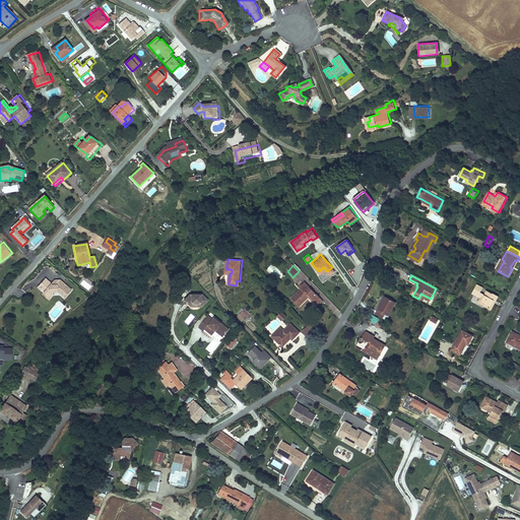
[(38,287),(44,293),(47,297),(51,293),(58,293),(64,299),(69,293),(66,289),(68,287),(60,280),(57,283),(56,282),(53,282),(52,283),(46,278),(38,287)]
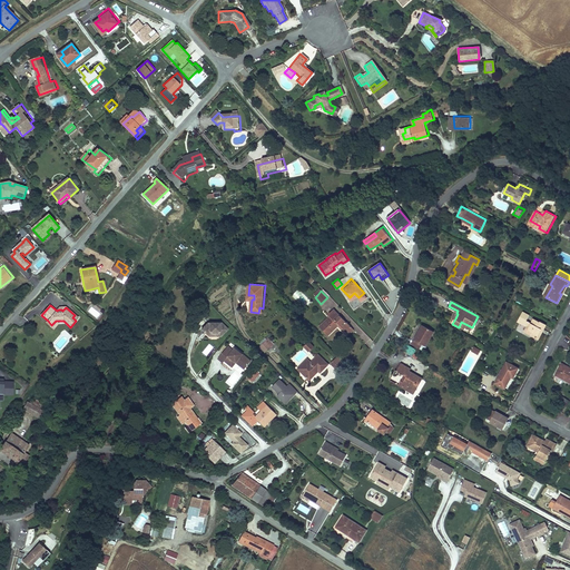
[(97,318),(100,313),(91,306),(87,311),(97,318)]
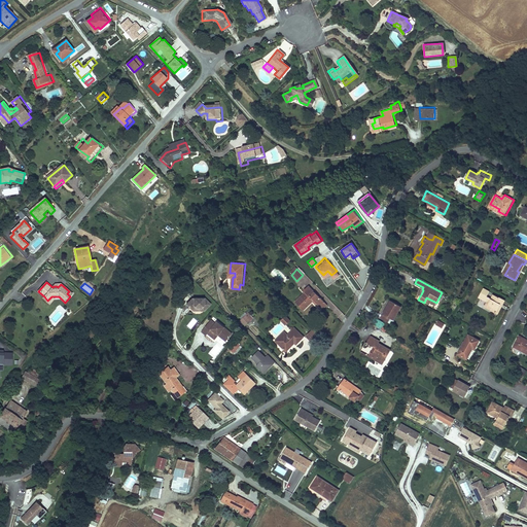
[(323,301),(309,285),(304,290),(306,291),(308,293),(305,295),(303,293),(294,302),(301,308),(303,305),(306,308),(314,301),(318,305),(323,301)]
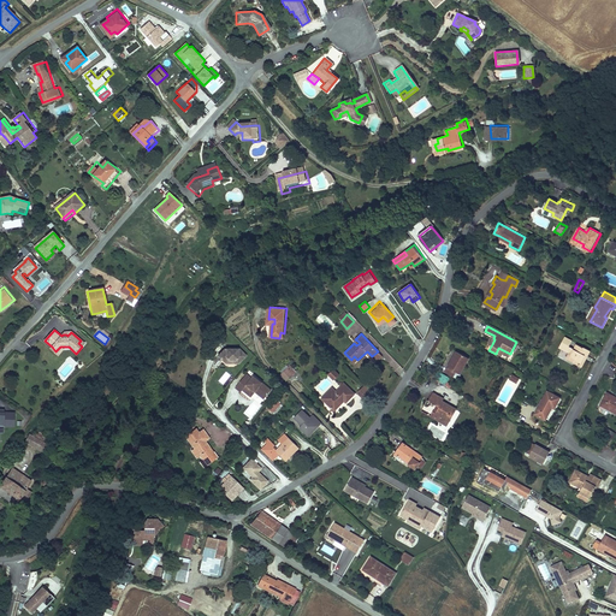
[(572,341),(564,337),(558,347),(568,353),(570,354),(567,361),(578,367),(584,355),(587,357),(591,351),(584,347),(582,349),(575,345),(573,350),(568,347),(572,341)]
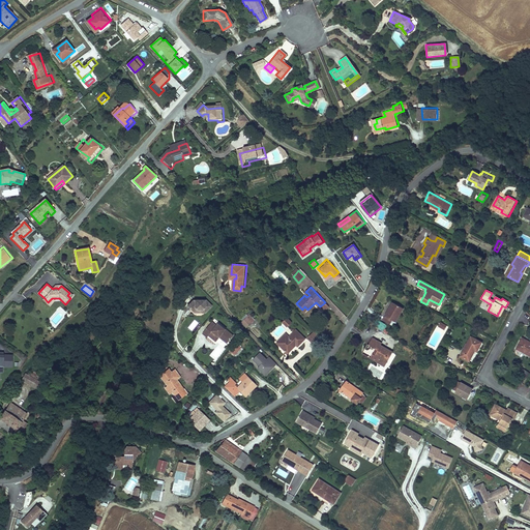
[(189,307),(196,314),(199,311),(204,311),(207,314),(213,307),(207,301),(195,301),(189,307)]
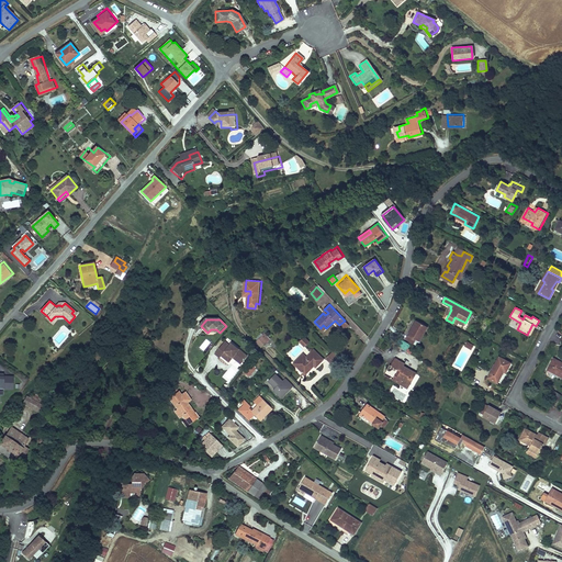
[(427,326),(416,321),(413,325),(415,326),(412,333),(409,332),(405,338),(413,343),(415,338),(418,340),(427,326)]
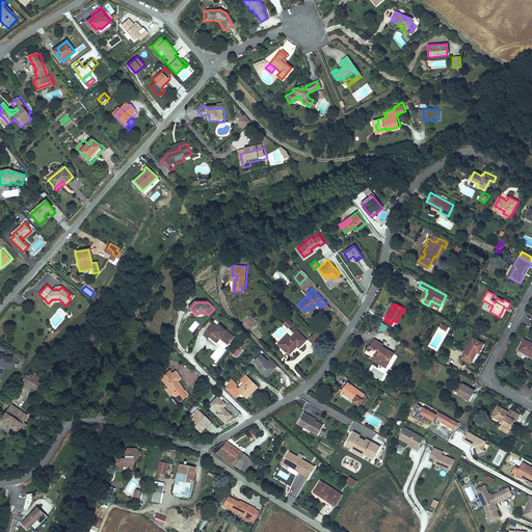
[(239,319),(243,323),(248,319),(253,323),(256,320),(247,312),(239,319)]
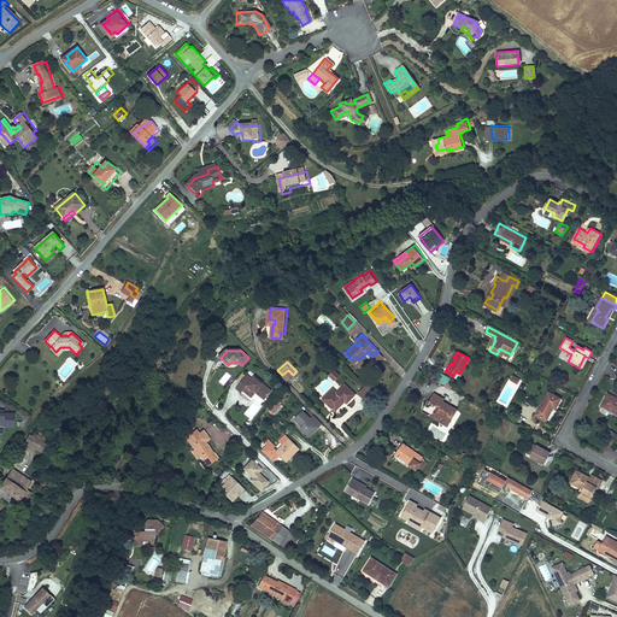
[(288,370),(282,375),(288,381),(293,375),(288,370)]
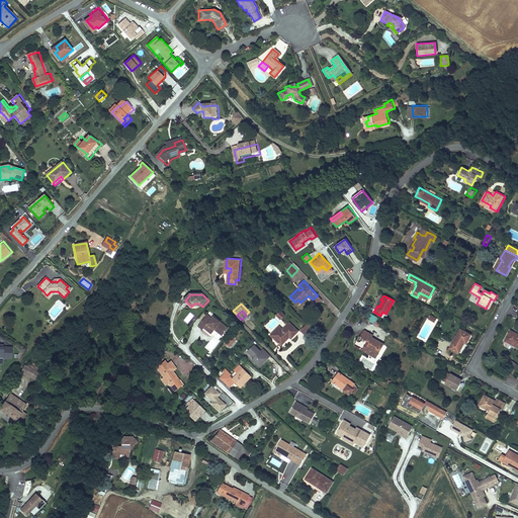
[(281,311),(277,315),(281,320),(285,316),(281,311)]
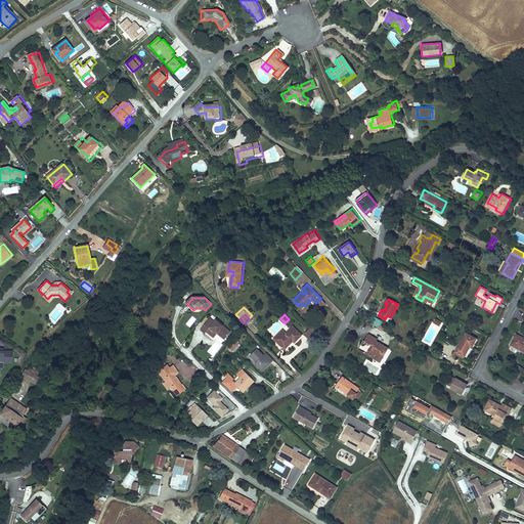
[(190,328),(197,319),(192,315),(185,323),(190,328)]
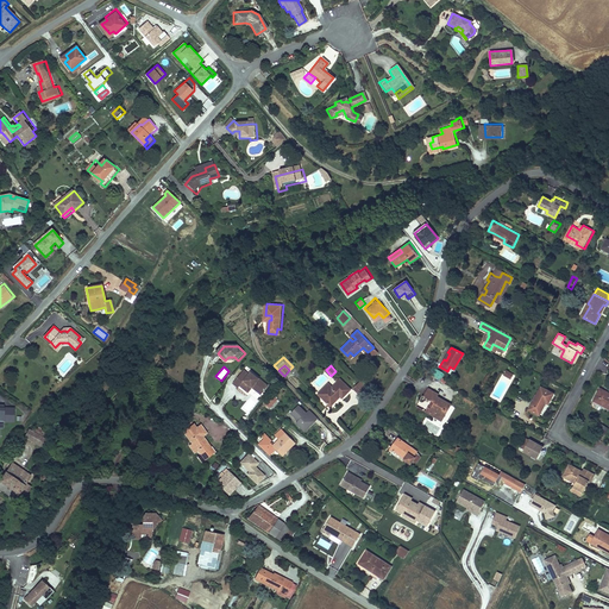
[(432,377),(441,381),(445,372),(435,369),(432,377)]
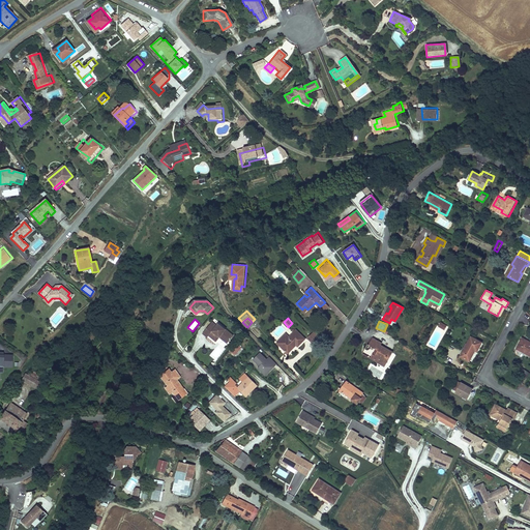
[(214,323),(204,334),(209,339),(210,336),(217,343),(221,339),(223,336),(230,343),(235,337),(221,325),(219,327),(214,323)]
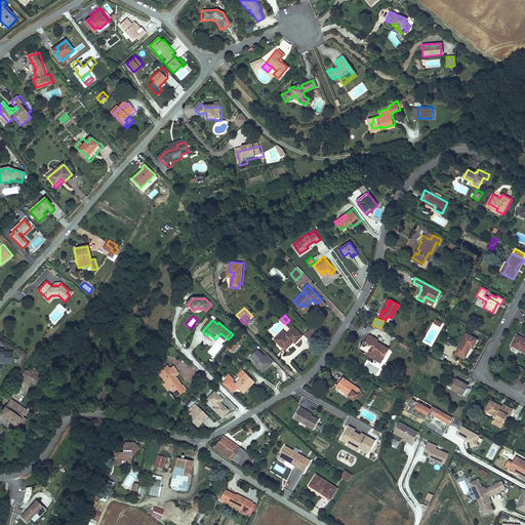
[(322,335),(313,326),(307,332),(316,341),(322,335)]
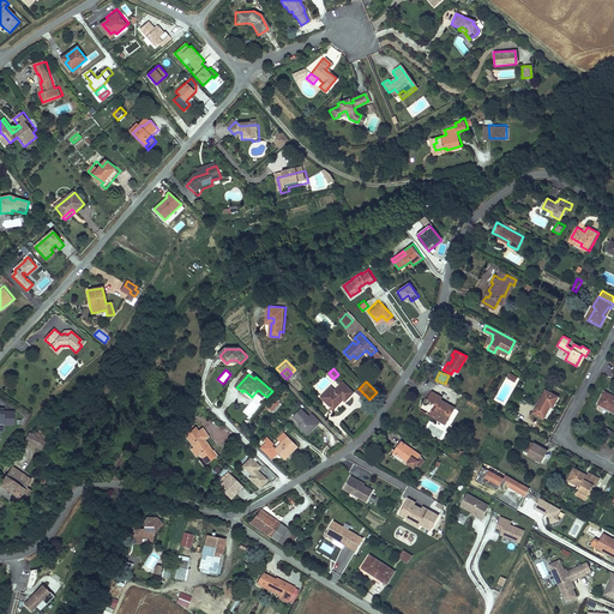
[(329,396),(325,401),(333,409),(344,398),(345,401),(354,393),(343,383),(336,390),(332,386),(325,392),(329,396)]
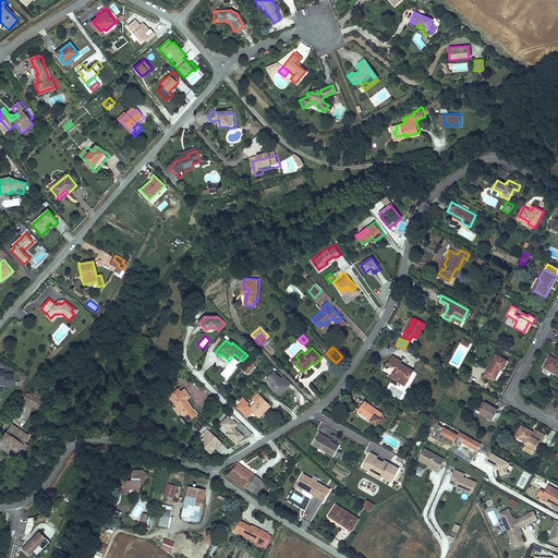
[(495,354),(483,376),(493,381),(499,370),(500,371),(506,360),(495,354)]
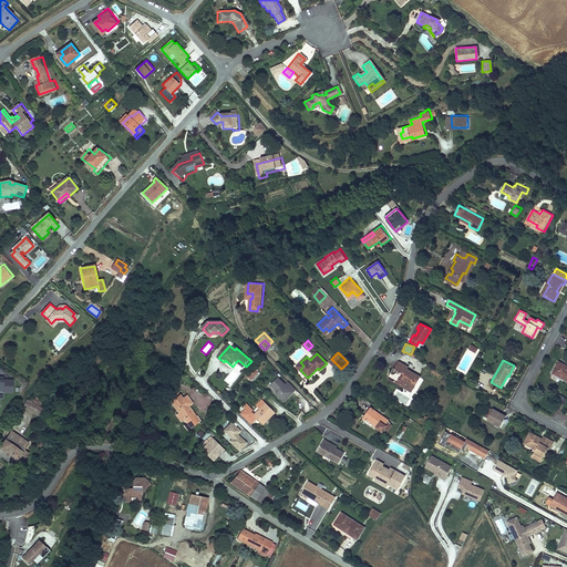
[(420,377),(406,369),(408,367),(398,361),(392,369),(400,374),(394,383),(411,392),(420,377)]
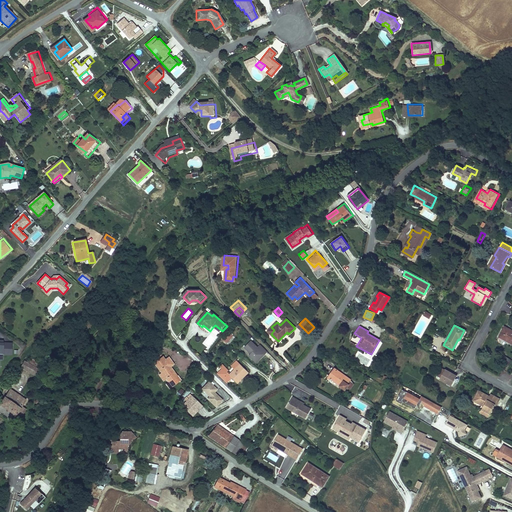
[(511,331),(505,328),(499,338),(511,344),(511,331)]
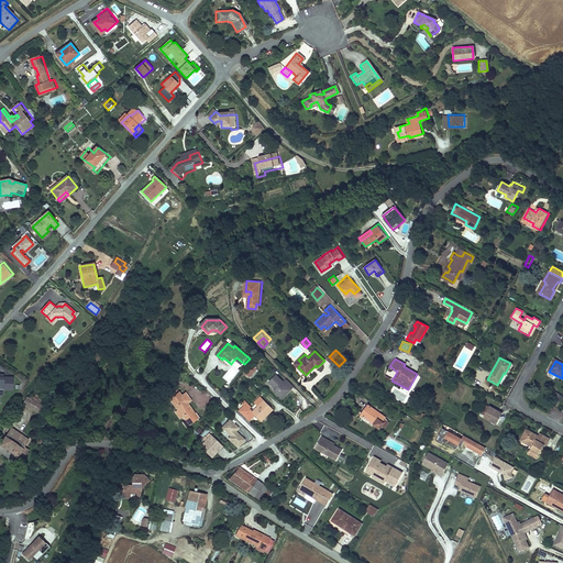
[(251,364),(244,372),(250,377),(257,370),(251,364)]
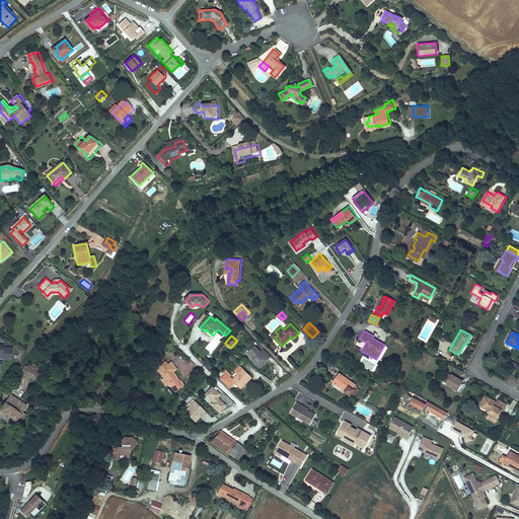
[(262,369),(273,358),(266,351),(263,353),(256,346),(249,353),(256,360),(256,359),(260,362),(256,364),(262,369)]
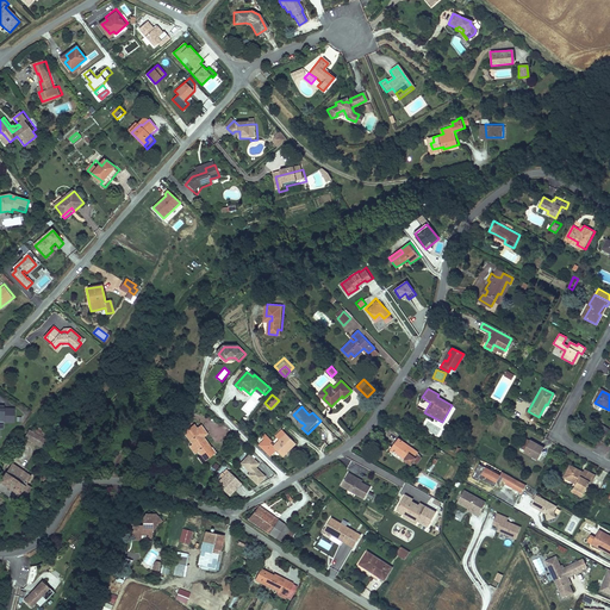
[(6,408),(0,408),(0,427),(5,428),(5,421),(14,422),(16,409),(6,408)]
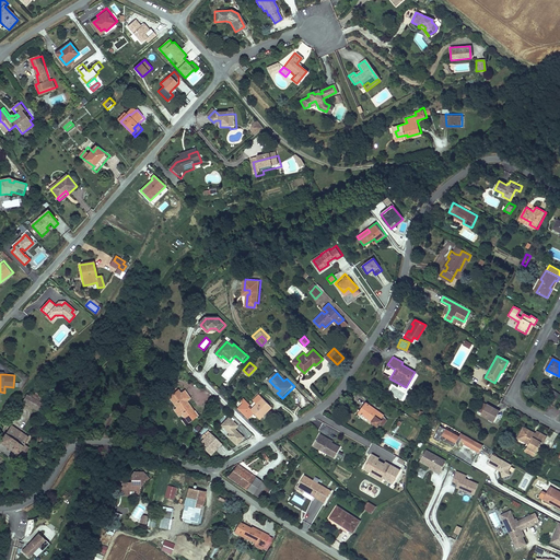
[(183,394),(175,383),(168,387),(174,394),(171,396),(178,408),(181,406),(185,412),(183,415),(189,423),(198,417),(188,401),(183,394)]
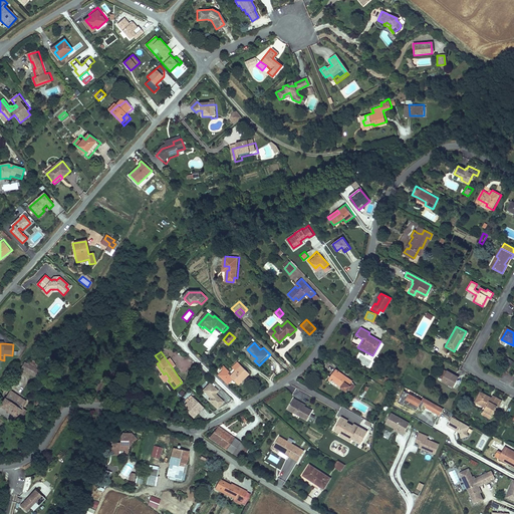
[(168,361),(173,368),(176,366),(171,359),(168,361)]
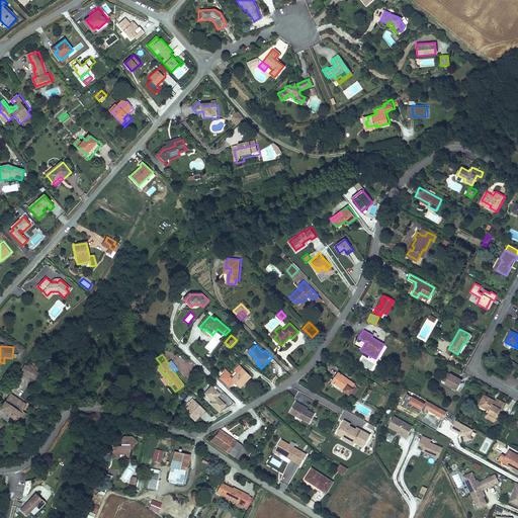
[(25,365),(21,371),(36,380),(40,373),(25,365)]
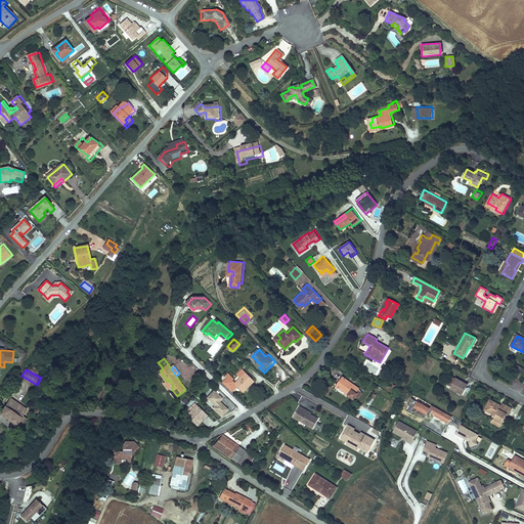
[(235,392),(241,387),(247,393),(257,381),(244,369),(238,375),(243,379),(238,383),(235,381),(237,379),(231,373),(223,381),(235,392)]
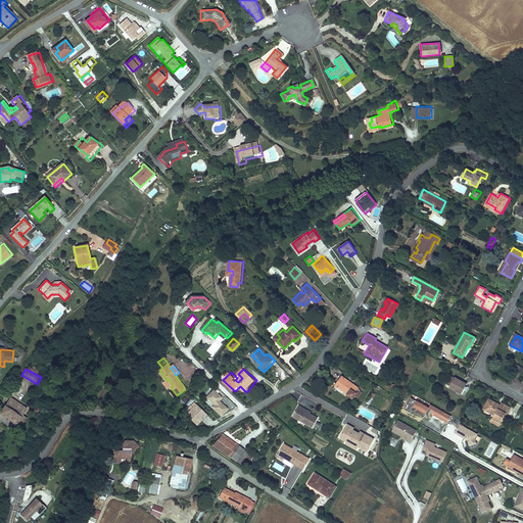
[(354,391),(358,386),(340,376),(336,382),(339,385),(338,387),(347,393),(346,394),(352,398),(357,392),(354,391)]
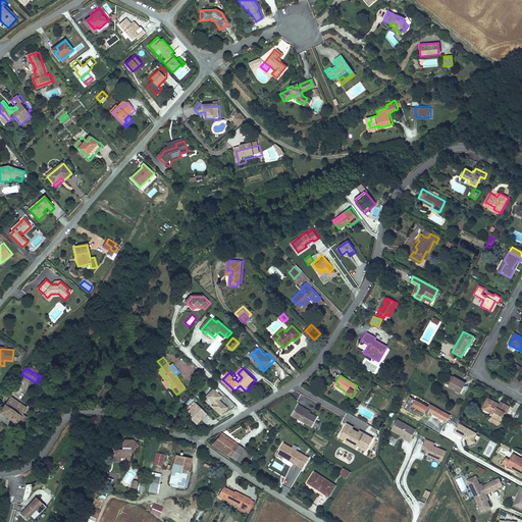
[(465,382),(450,375),(446,383),(449,385),(448,386),(460,393),(465,382)]
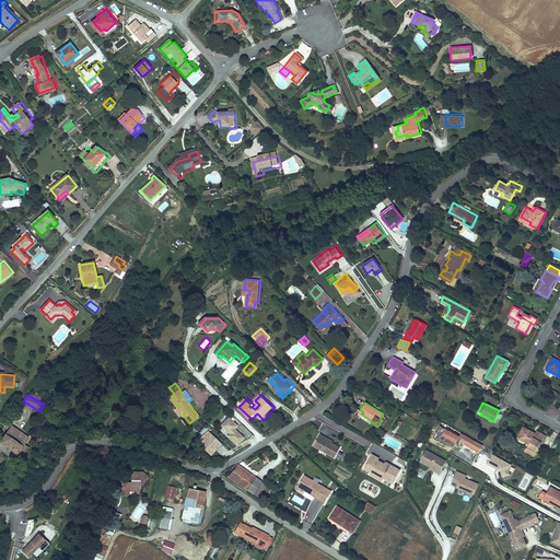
[(176,409),(181,416),(183,415),(185,412),(181,406),(178,408),(176,409)]
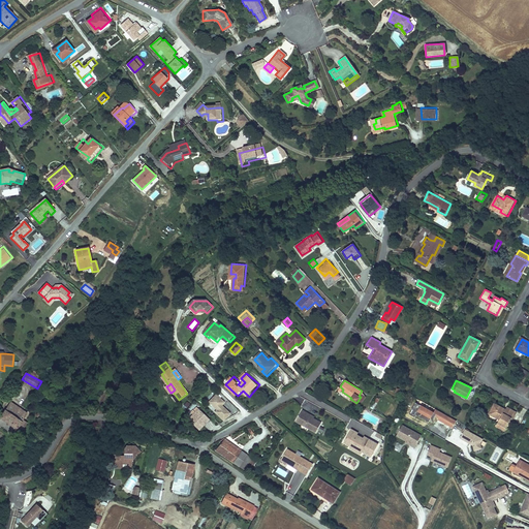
[(223,406),(226,403),(218,395),(211,403),(219,410),(217,413),(225,421),(232,414),(225,408),(224,409),(222,407),(223,406)]
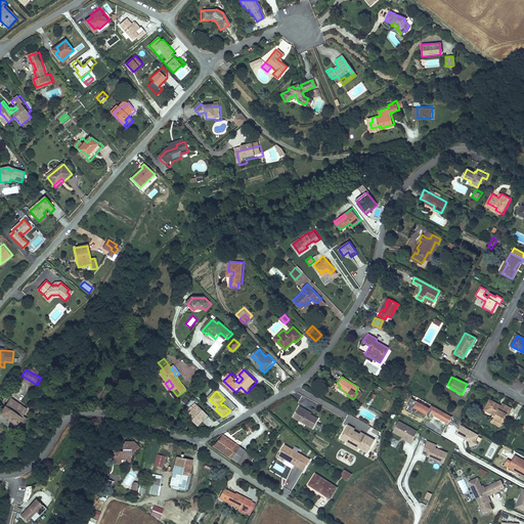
[(430,415),(432,410),(435,412),(434,416),(449,423),(453,416),(432,404),(431,403),(430,407),(412,398),(406,409),(411,412),(412,410),(426,418),(428,413),(430,415)]
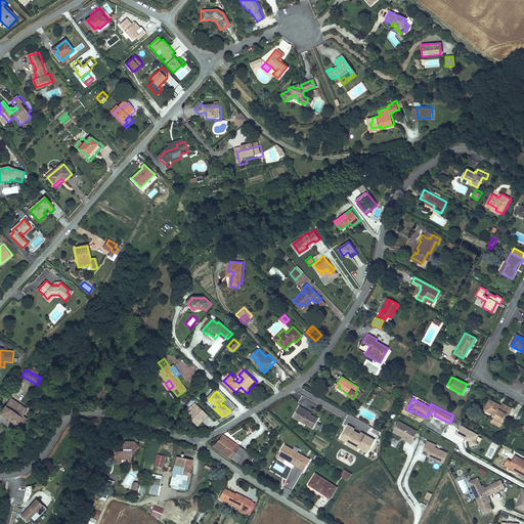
[(9,399),(0,413),(16,425),(23,416),(27,409),(9,399)]
